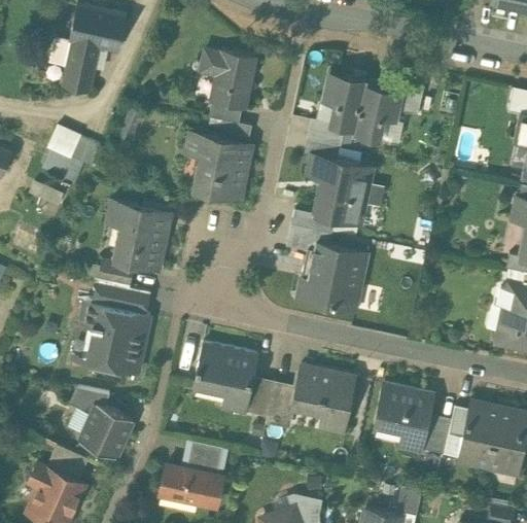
[(526,0),(489,0),(489,3),(526,10),(526,0)]
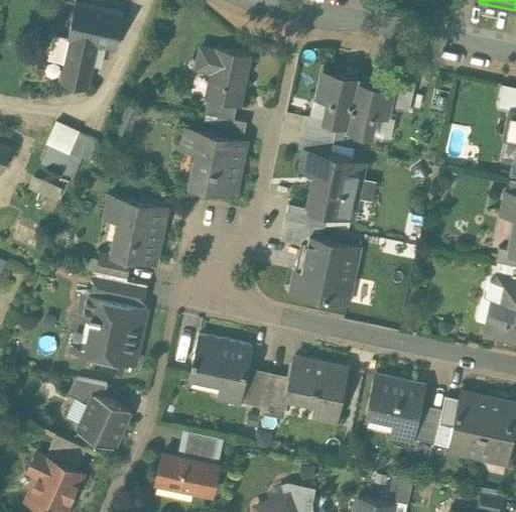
[(123,14),(76,3),(68,41),(71,41),(65,66),(60,85),(89,92),(98,47),(115,51),(123,14)]
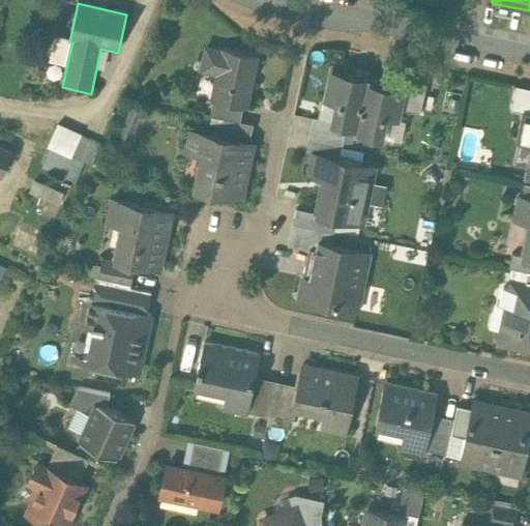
[(69,42),(57,39),(51,64),(66,67),(72,42),(69,42)]
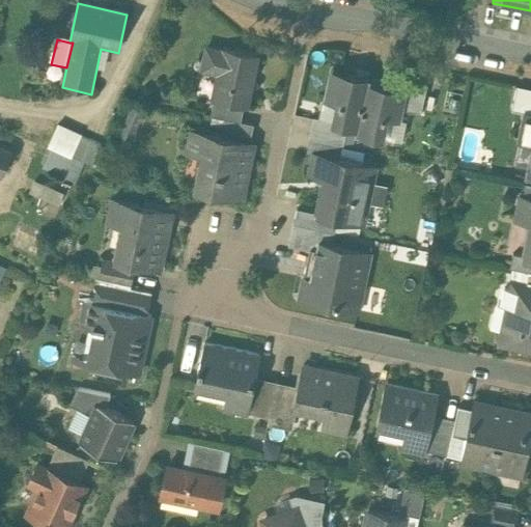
[(257,58),(224,52),(223,54),(206,51),(202,73),(219,76),(213,103),(244,110),(246,110),(257,58)]
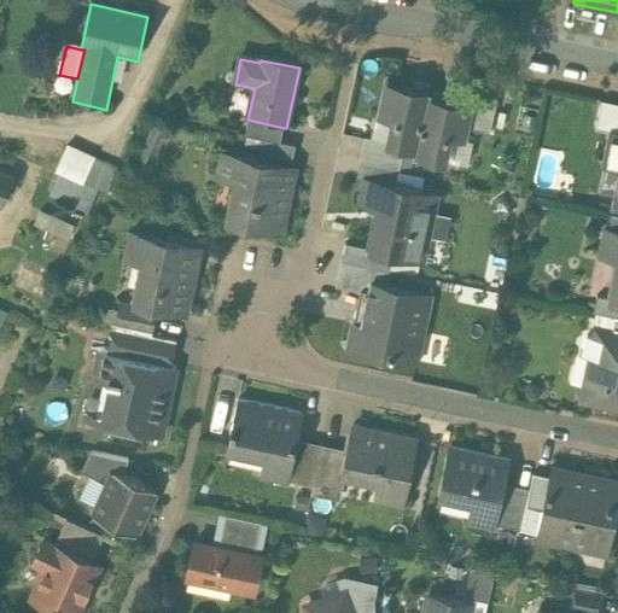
[(430,97),(386,88),(379,118),(394,122),(389,145),(389,146),(404,150),(415,152),(417,152),(427,101),(429,101),(430,97)]
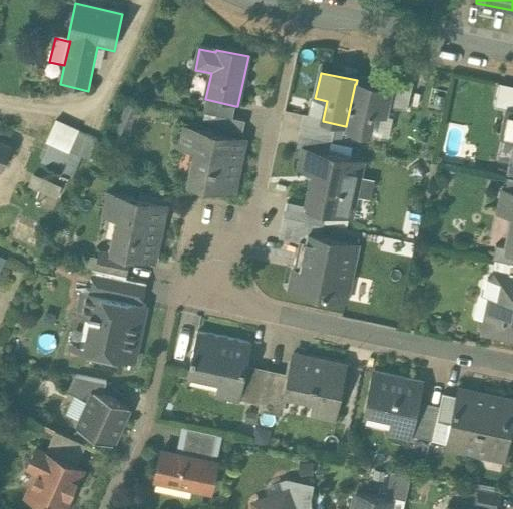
[(412,87),(391,82),(389,91),(390,91),(387,107),(407,112),(412,87)]
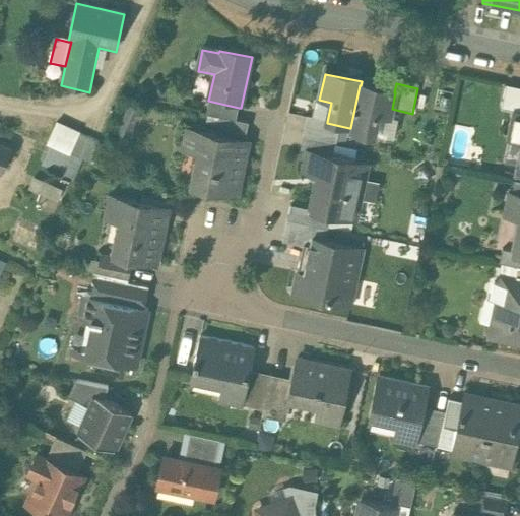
[(361,85),(360,85),(350,128),(349,128),(348,132),(374,137),(378,117),(390,119),(392,109),(395,92),(394,92),(361,85)]
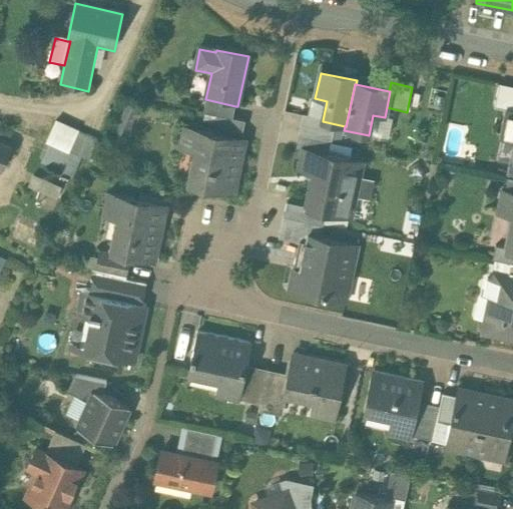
[(235,106),(206,100),(203,114),(217,117),(232,121),(232,120),(235,106)]
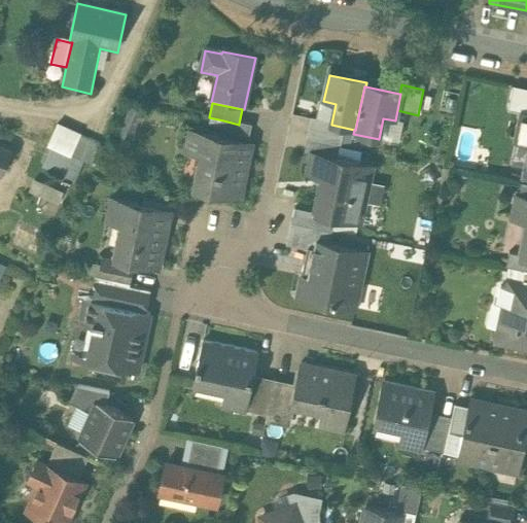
[(526,116),(522,115),(516,143),(526,145),(526,170),(523,170),(523,172),(526,172),(526,116)]
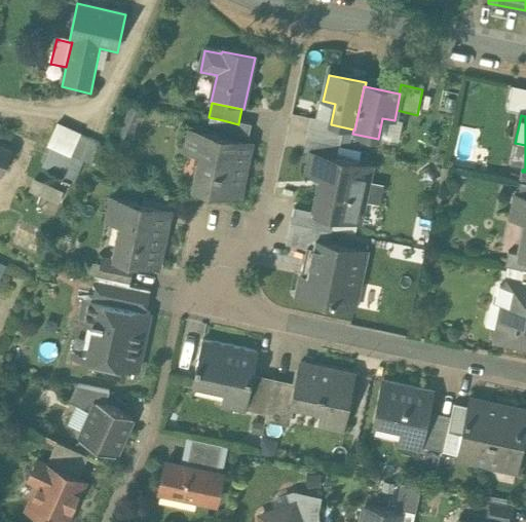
[(331,123),(312,119),(308,140),(340,146),(344,127),(331,124),(331,123)]
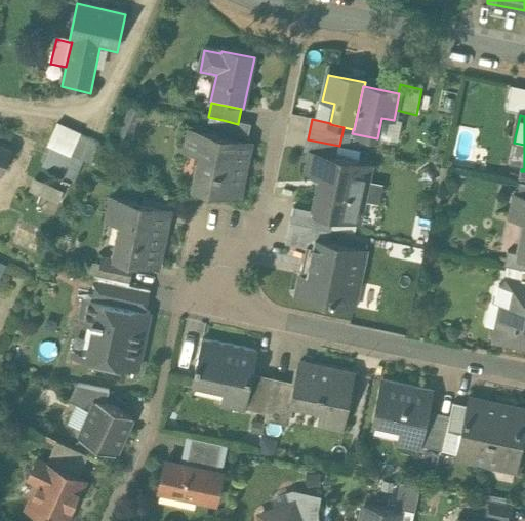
[(238,123),(238,124),(223,120),(219,138),(246,144),(250,126),(238,123)]
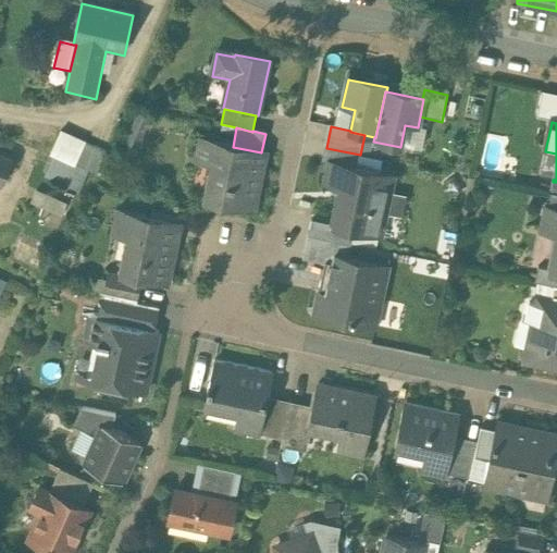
[(233,147),(201,140),(196,162),(211,166),(203,201),(254,211),(265,154),(261,152),(233,147)]
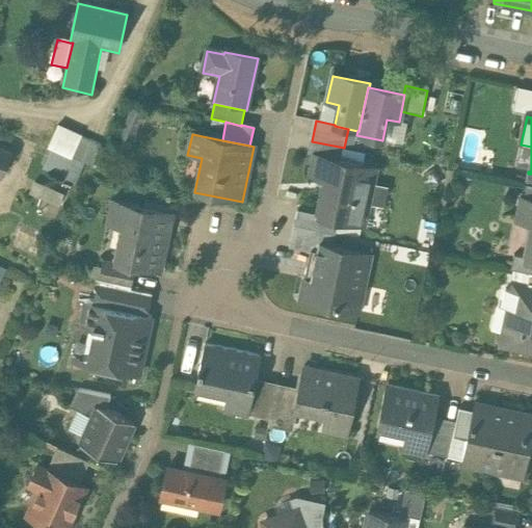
[(101,149),(80,139),(71,159),(91,168),(101,149)]
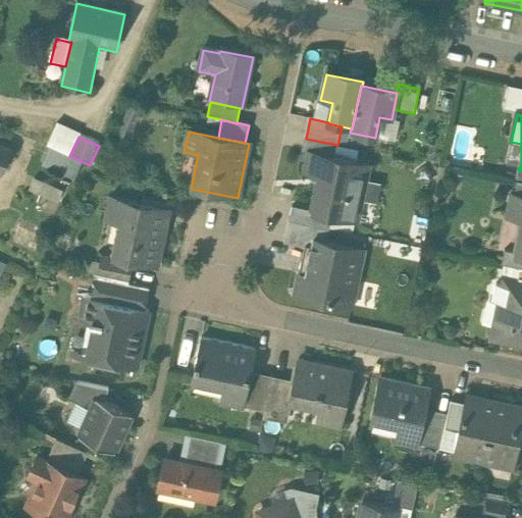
[(337,145),(306,139),(303,153),(309,155),(309,154),(334,159),(337,145)]
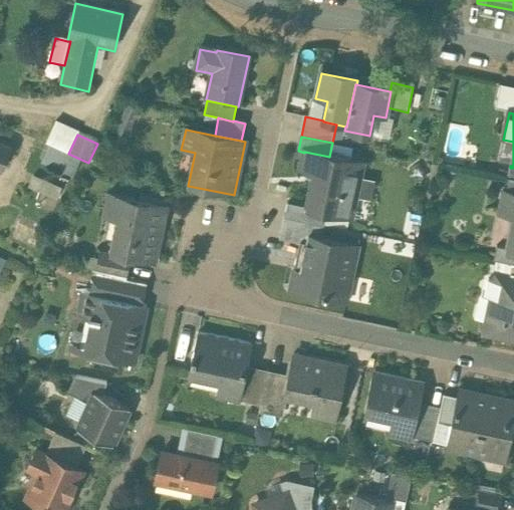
[(11,149),(0,144),(0,173),(2,174),(11,149)]
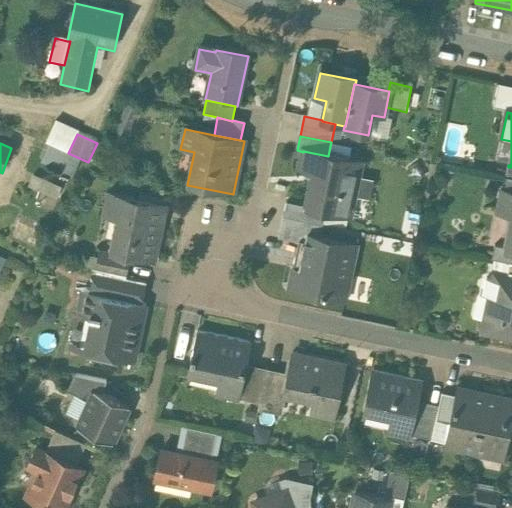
[(70,155),(49,146),(42,164),(62,173),(70,155)]
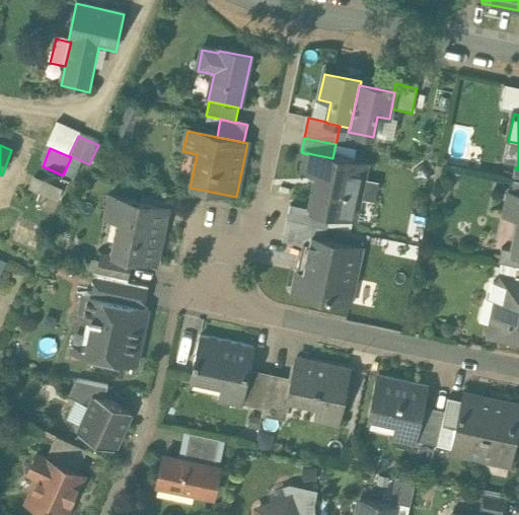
[(332,158),(307,153),(307,154),(303,172),(322,176),(315,209),(354,217),(353,222),(355,222),(367,165),(332,158)]
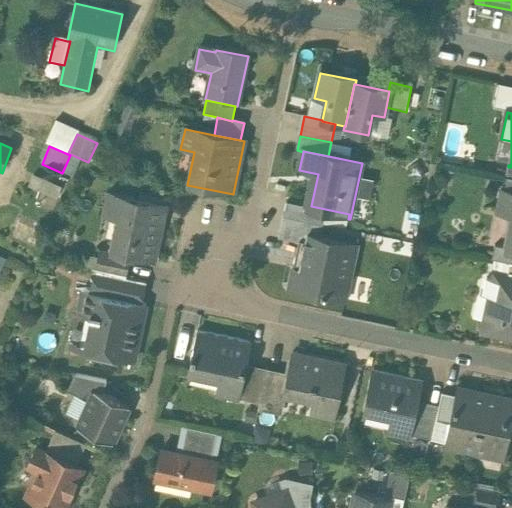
[(59,198),(64,185),(34,175),(30,189),(59,198)]
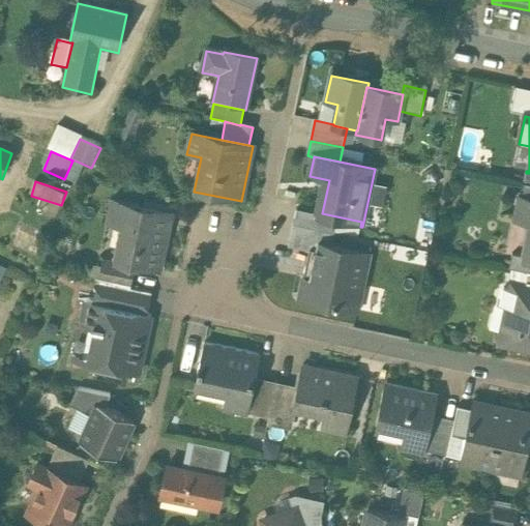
[(529,201),(522,200),(519,200),(513,222),(529,225),(529,240),(526,259),(521,257),(520,258),(520,259),(529,261),(529,201)]
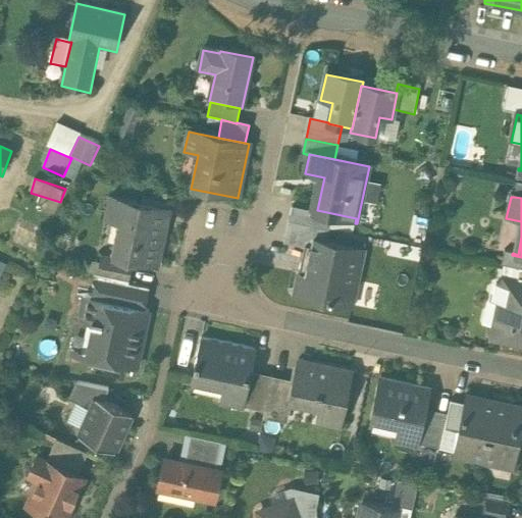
[(169,212),(110,199),(105,220),(118,223),(111,256),(117,257),(117,259),(131,262),(158,267),(169,212)]
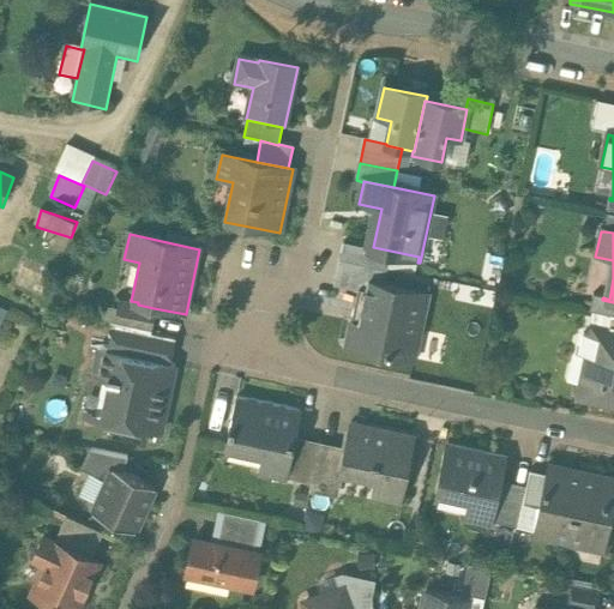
[(390,254),(343,245),(339,261),(386,271),(390,254)]
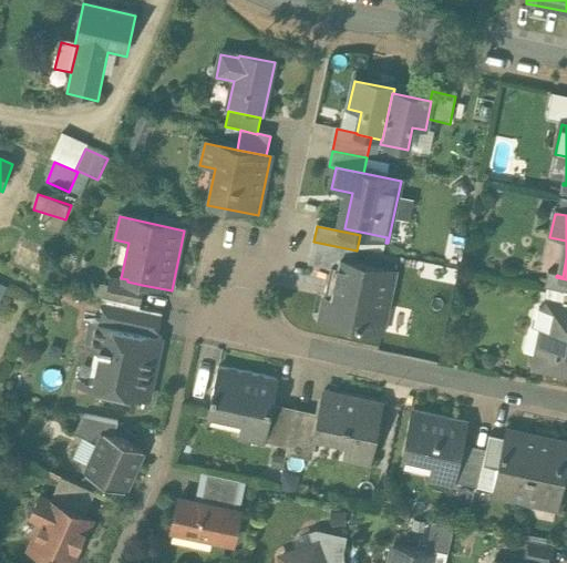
[(357,251),(313,242),(308,266),(338,272),(340,262),(354,265),(357,251)]
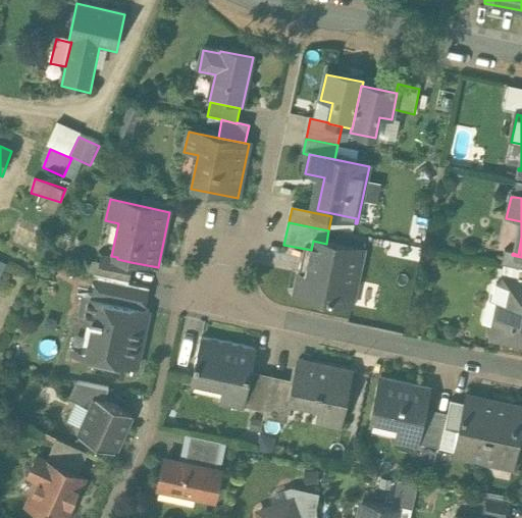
[(326,244),(313,241),(311,250),(305,276),(298,274),(294,296),(318,301),(319,299),(327,301),(326,303),(352,308),(363,252),(326,244)]
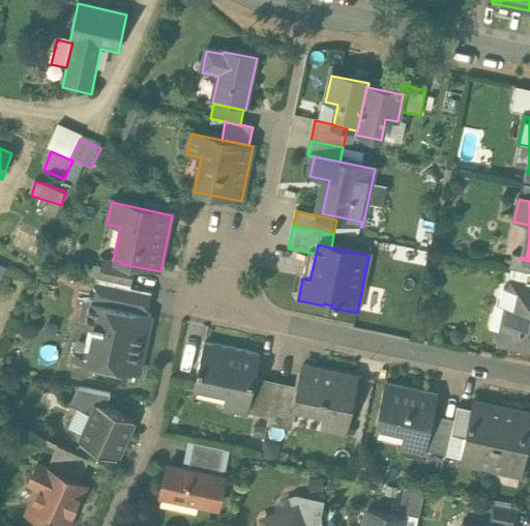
[(520,258),(511,257),(508,271),(512,271),(529,275),(529,261),(520,259),(520,258)]
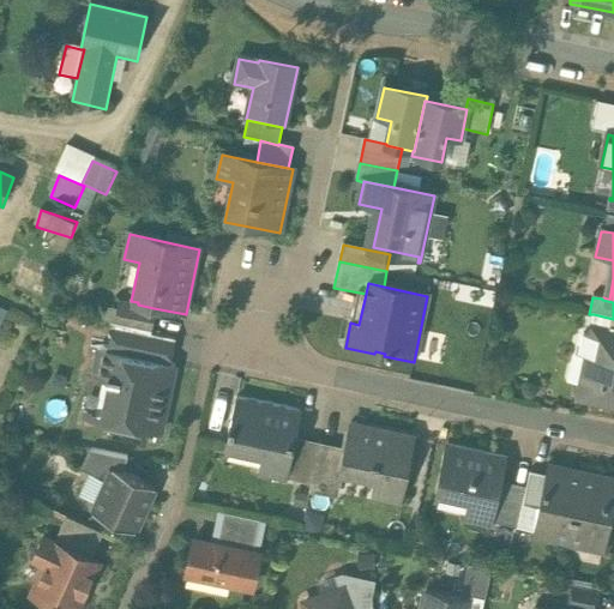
[(131,301),(119,299),(113,327),(149,335),(154,308),(138,305),(138,302),(131,301)]
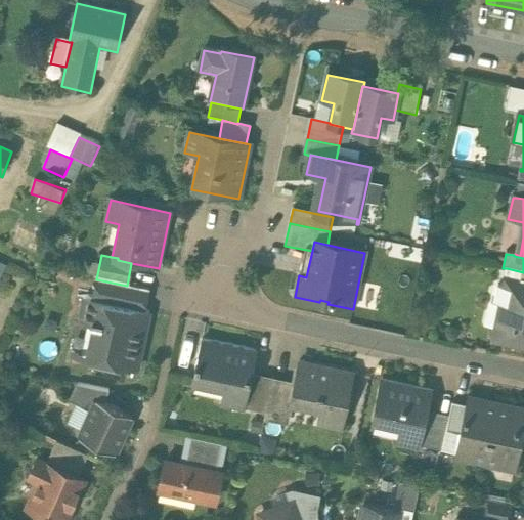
[(523,272),(507,268),(508,284),(523,287),(523,272)]
